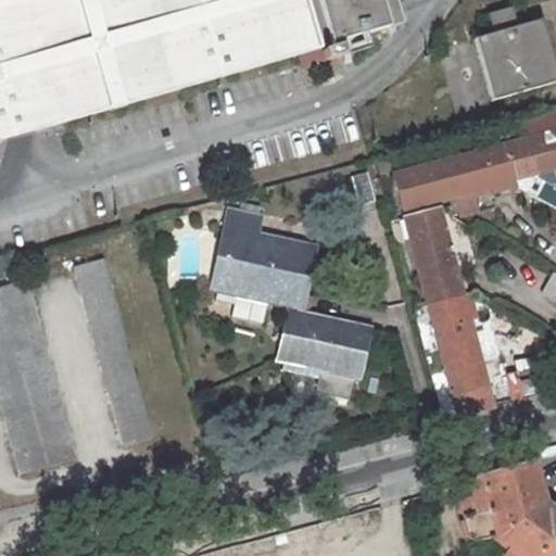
[(340,41),(389,27),(380,0),(0,0),(0,140),(111,109),(111,110),(124,106),(123,105),(321,48),(323,48),(321,47),(329,45),(331,49),(321,51),(325,61),(344,55),(340,41)]
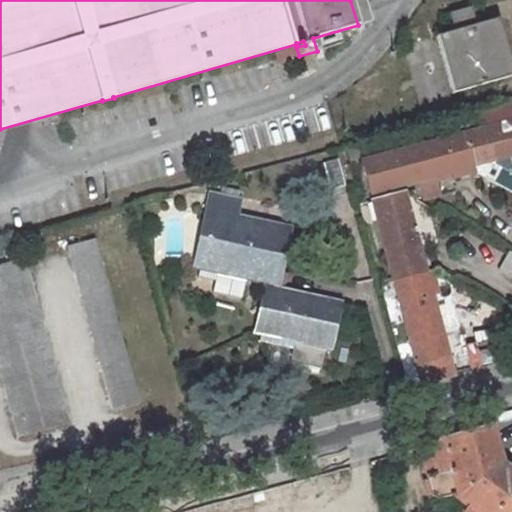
[(461,116),(465,134),(473,165),(511,154),(511,103),(500,107),(505,123),(470,133),(466,115),(461,116)]
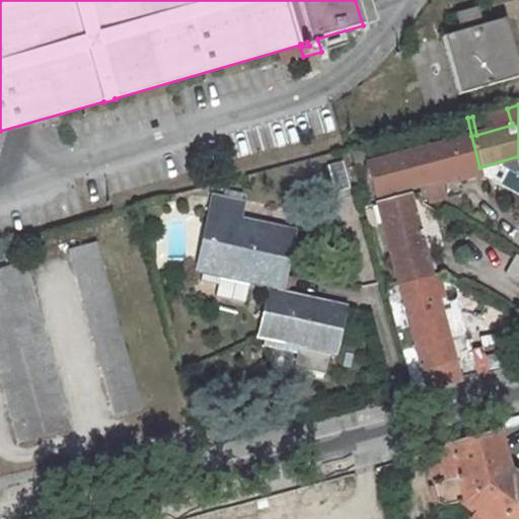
[(471,136),(367,163),(376,195),(423,182),(441,177),(458,173),(459,178),(482,173),(479,167),(471,136)]
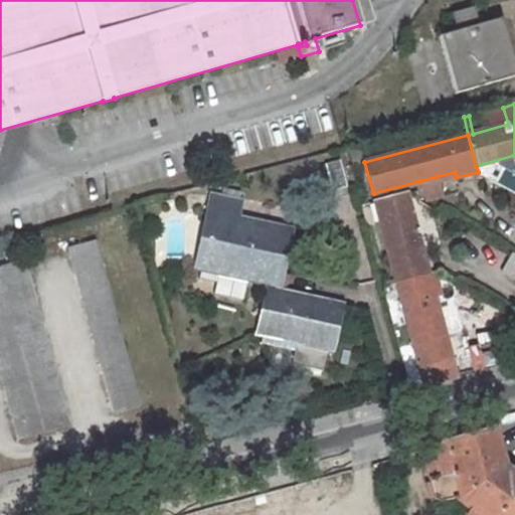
[(347,187),(340,161),(325,165),(332,191),(347,187)]
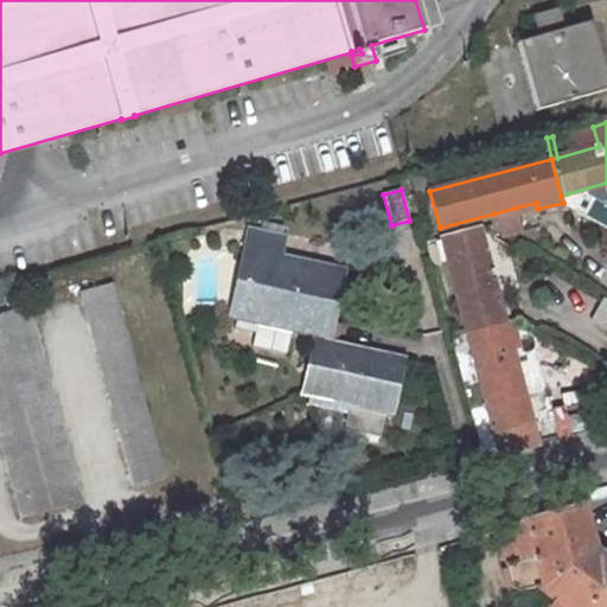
[(516,208),(494,213),(500,237),(523,231),(516,208)]
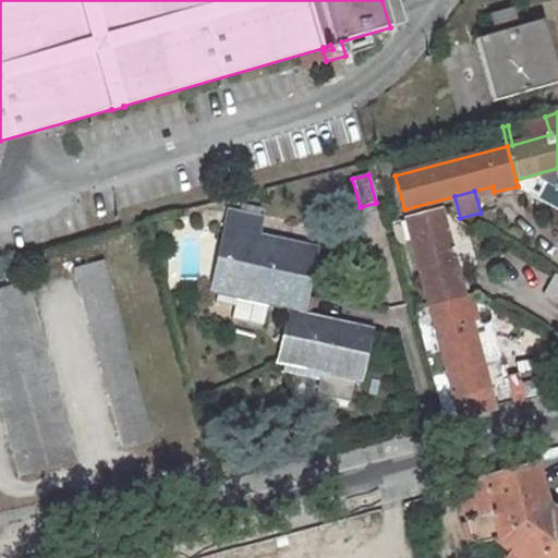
[(227,209),(223,227),(231,228),(253,233),(256,216),(257,216),(259,208),(243,205),(241,213),(227,209)]
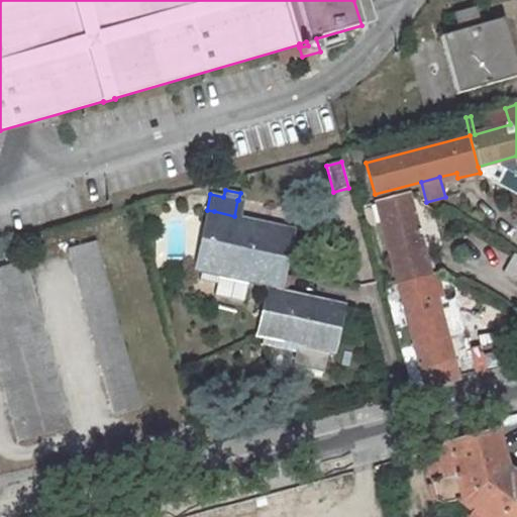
[(383,284),(385,288),(399,284),(430,276),(408,194),(377,202),(398,280),(383,284)]
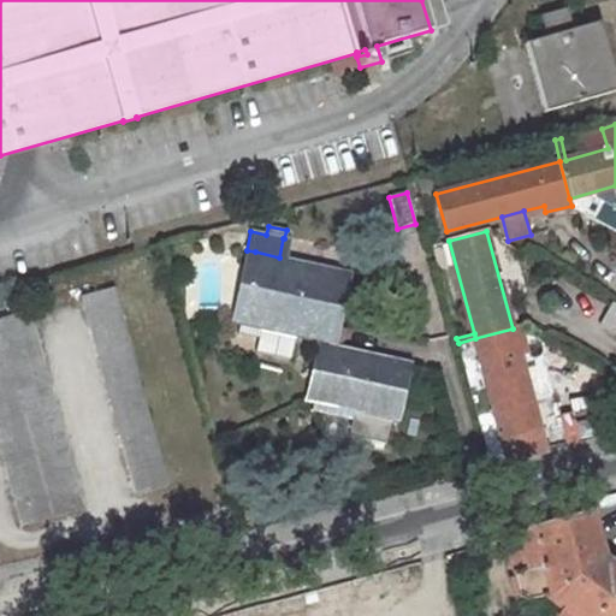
[(255,252),(254,259),(315,272),(317,266),(279,258),(255,252)]
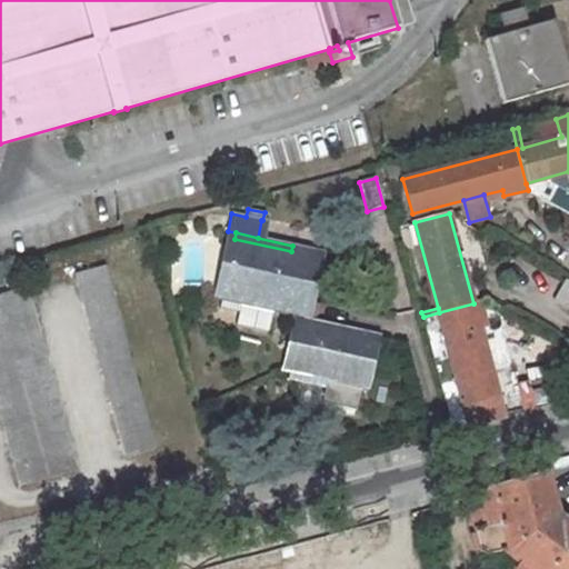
[(235,239),(221,299),(222,299),(273,310),(303,317),(303,316),(302,316),(306,300),(307,301),(318,250),(292,246),(291,251),(235,239)]
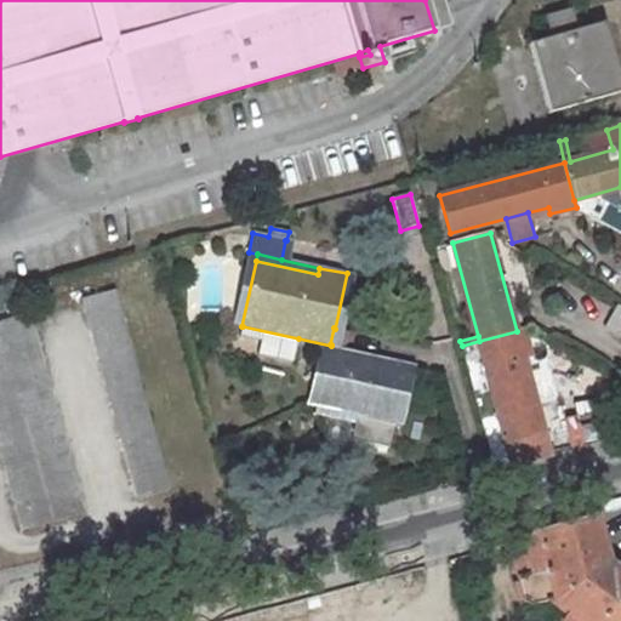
[(169,489),(114,290),(83,298),(138,499),(169,489)]
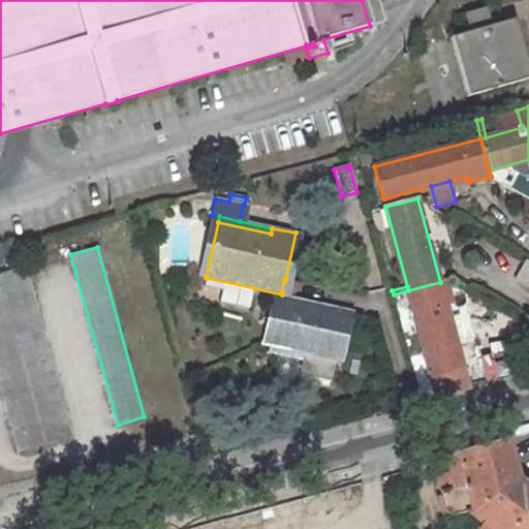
[(528,286),(528,263),(525,261),(516,279),(528,286)]
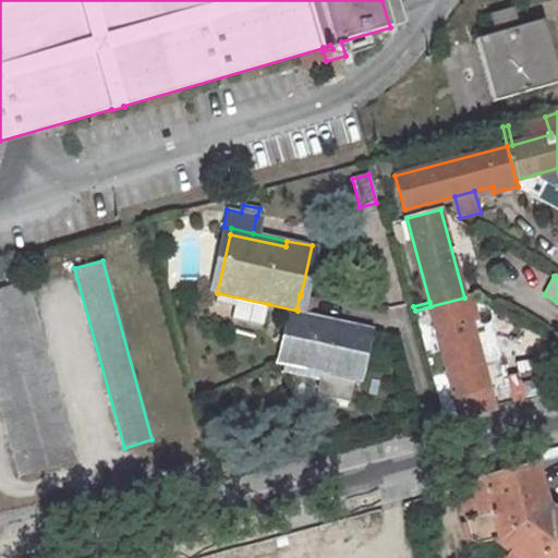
[(76,461),(26,281),(0,288),(0,403),(20,476),(76,461)]
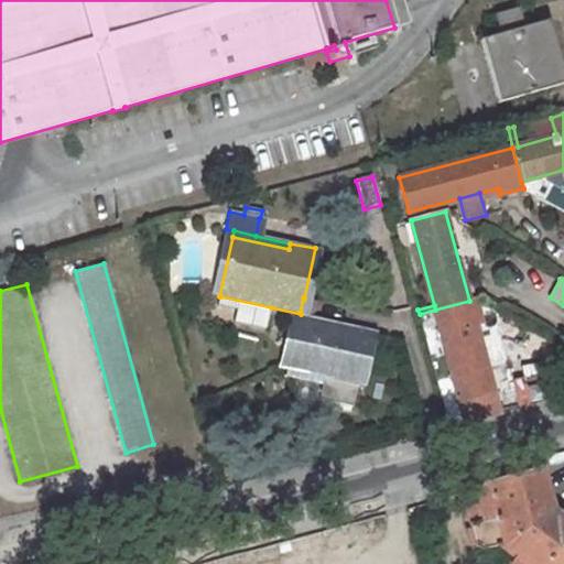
[(266,329),(271,307),(220,296),(218,304),(237,308),(235,323),(266,329)]
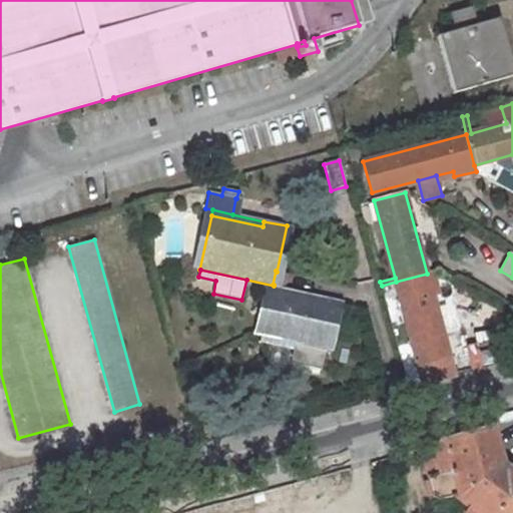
[(418,366),(449,357),(433,295),(439,294),(433,272),(427,274),(396,282),(418,366)]
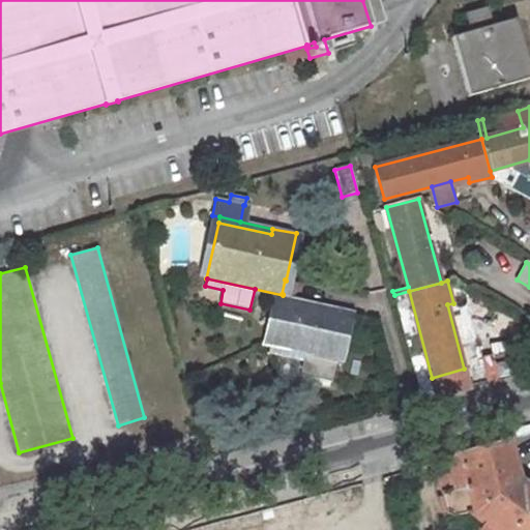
[(346,317),(280,301),(269,346),(304,353),(303,360),(300,375),(331,382),(346,317)]
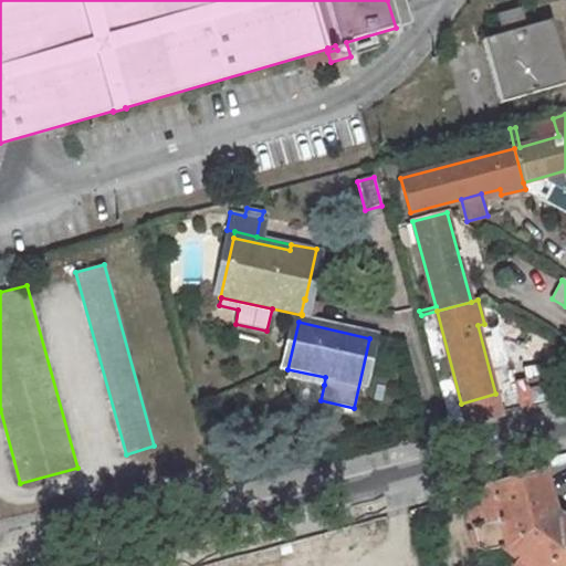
[(325,377),(287,369),(286,377),(324,385),(325,377)]
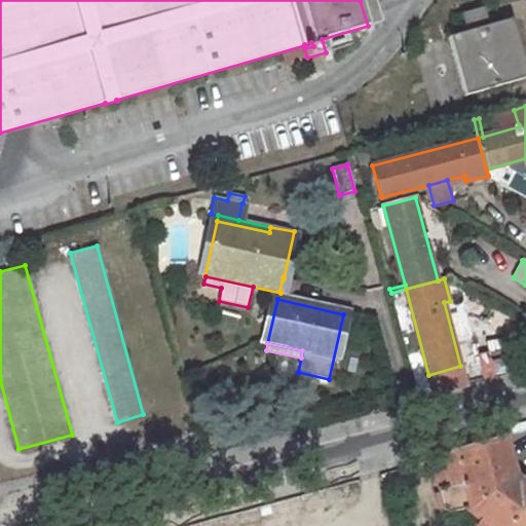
[(435,395),(466,385),(460,366),(428,375),(435,395)]
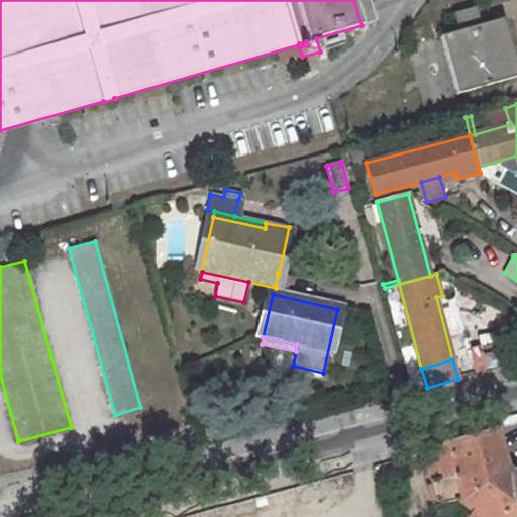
[(462,499),(507,469),(496,431),(449,444),(436,447),(439,462),(443,476),(431,479),(430,480),(436,500),(442,504),(462,499)]
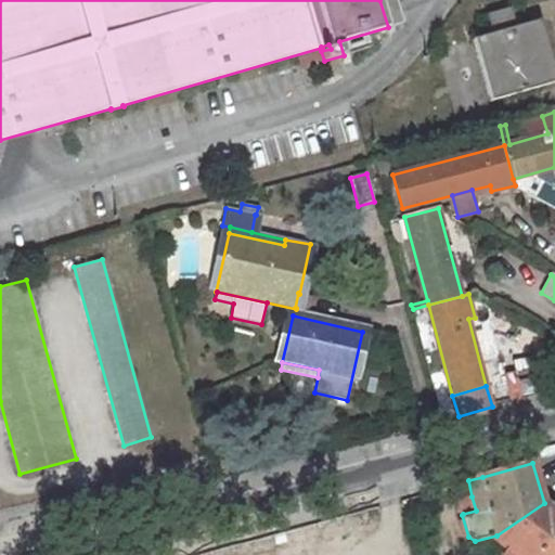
[(460,500),(463,514),(476,511),(472,497),(460,500)]
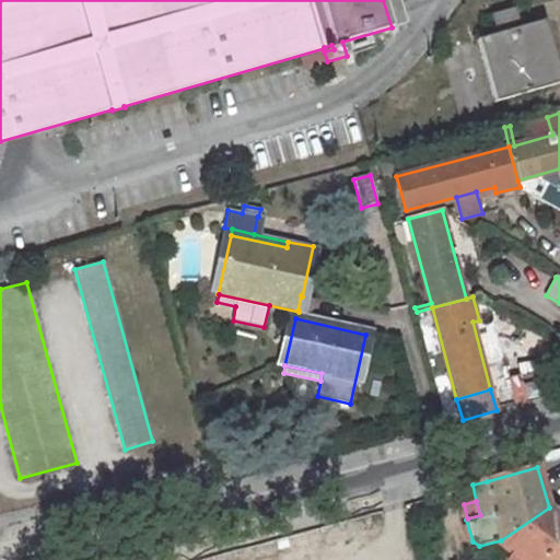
[(540,559),(559,535),(559,515),(549,508),(501,540),(514,550),(511,556),(516,559),(540,559)]
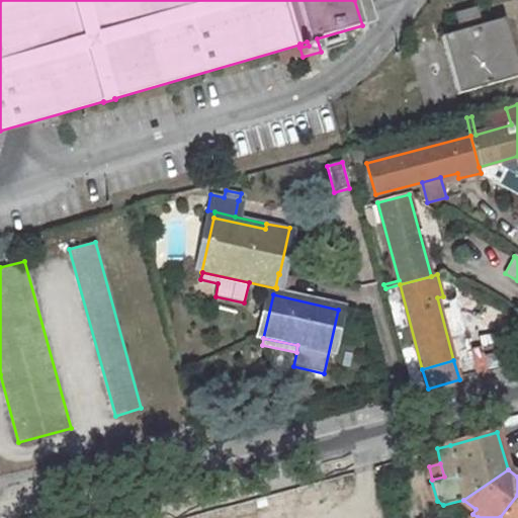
[(517,517),(517,495),(500,517),(517,517)]
